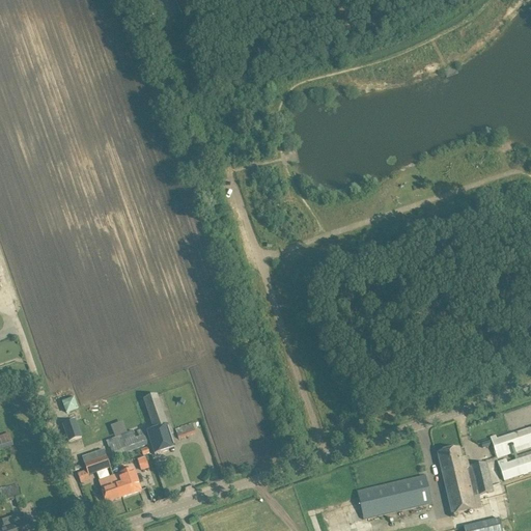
[(456,64),(442,70),(446,81),(460,76),(456,64)]
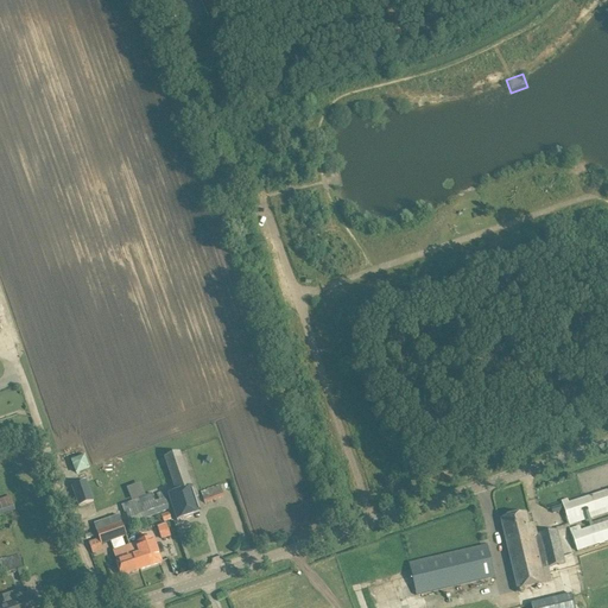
[(184,489),(190,487),(178,453),(164,457),(176,492),(184,489)]
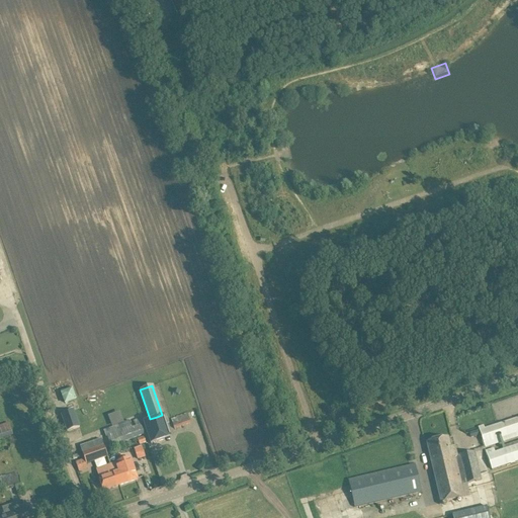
[(65,405),(76,401),(72,389),(61,394),(65,405)]
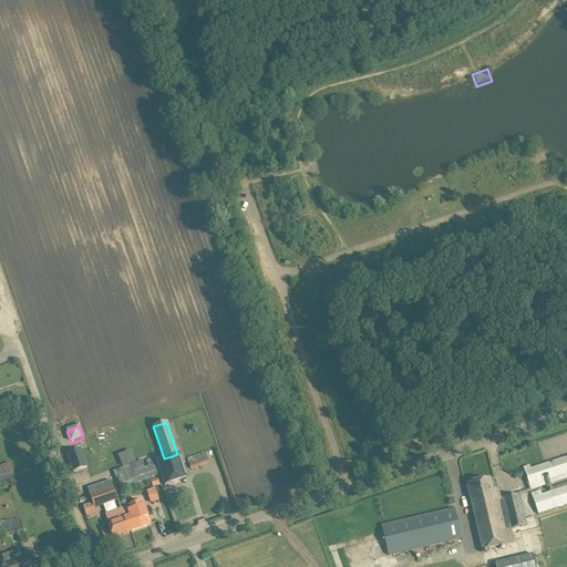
[(86,470),(81,452),(66,456),(72,474),(86,470)]
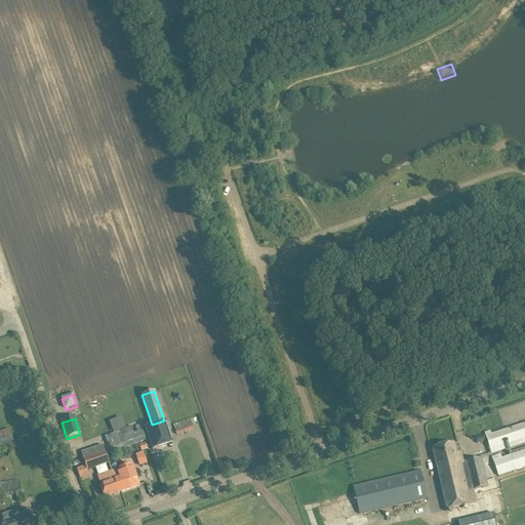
[(176,436),(193,430),(190,419),(173,426),(176,436)]
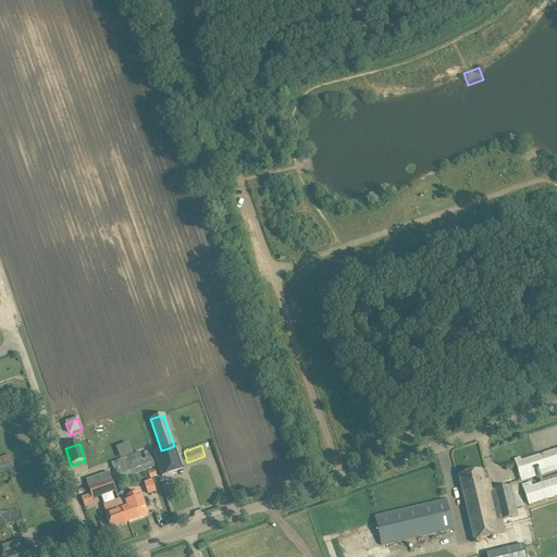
[(176,472),(169,448),(161,450),(155,454),(162,478),(176,472)]
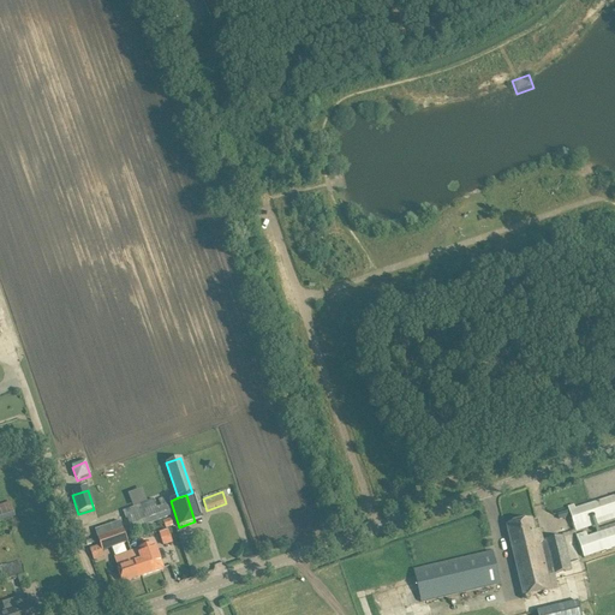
[(614,496),(575,509),(574,506),(568,508),(575,532),(614,518),(614,496)]
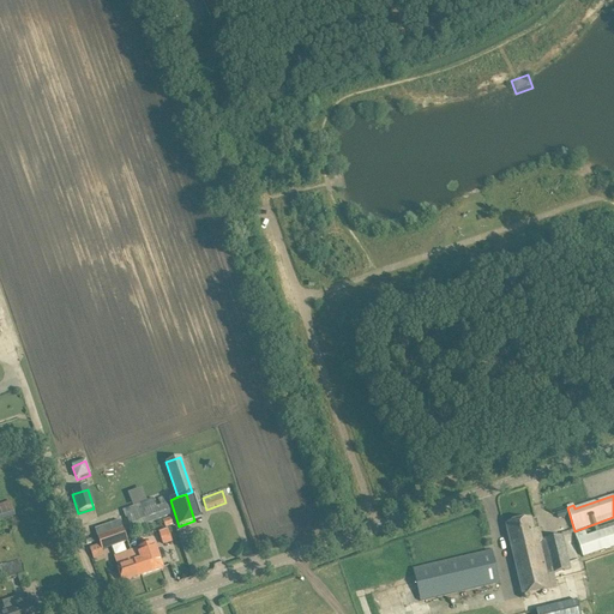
[(154,499),(125,510),(122,511),(126,519),(127,518),(132,530),(161,518),(162,519),(172,516),(164,497),(157,499),(158,500),(155,503),(154,499)]
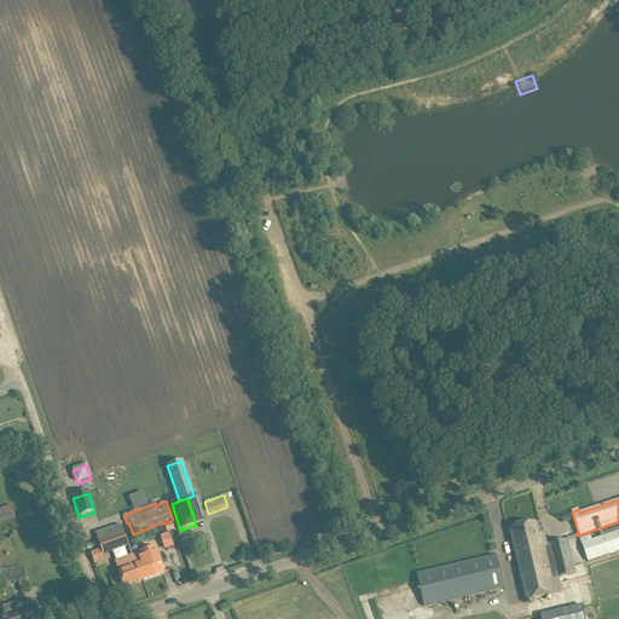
[(10,505),(0,509),(0,525),(15,520),(10,505)]
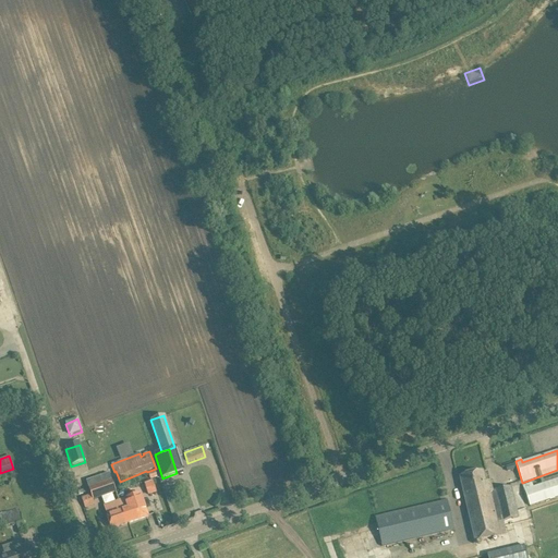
[(155,472),(147,474),(150,481),(157,477),(155,472)]
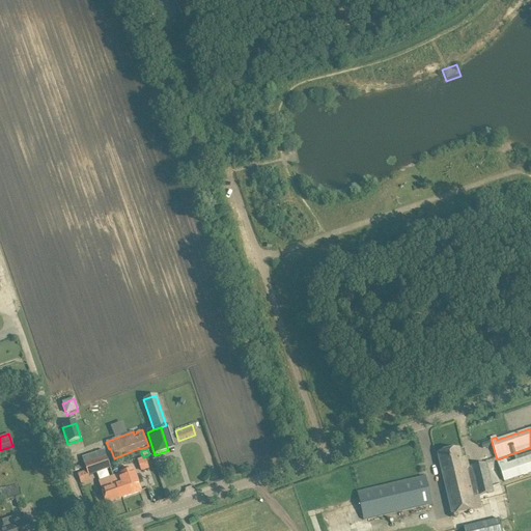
[(458,450),(438,454),(436,455),(450,515),(481,508),(479,496),(493,493),(486,464),(469,468),(468,464),(462,465),(458,450)]
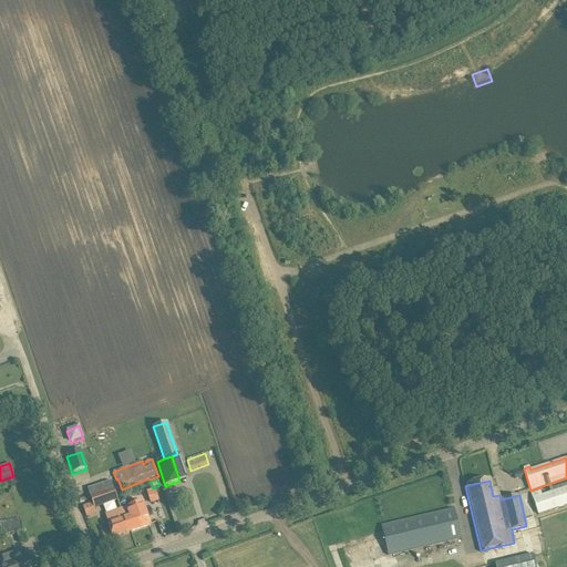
[(80,503),(91,498),(94,508),(117,501),(112,483),(89,491),(90,496),(79,501),(80,503)]
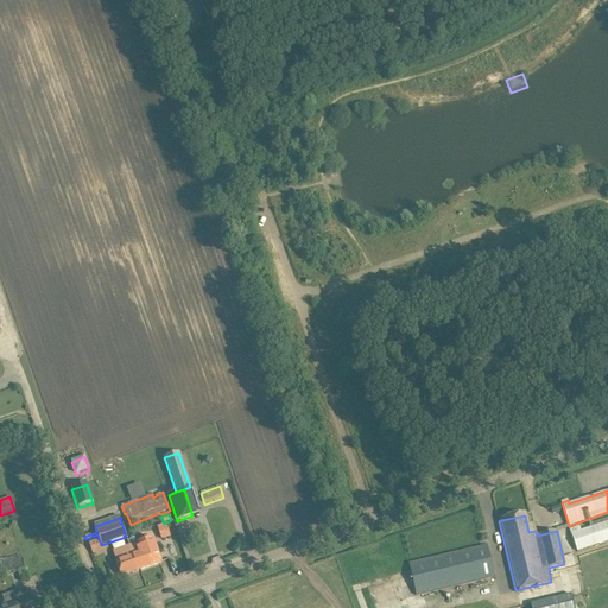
[(607,521),(578,532),(577,527),(570,530),(577,552),(607,542),(607,521)]
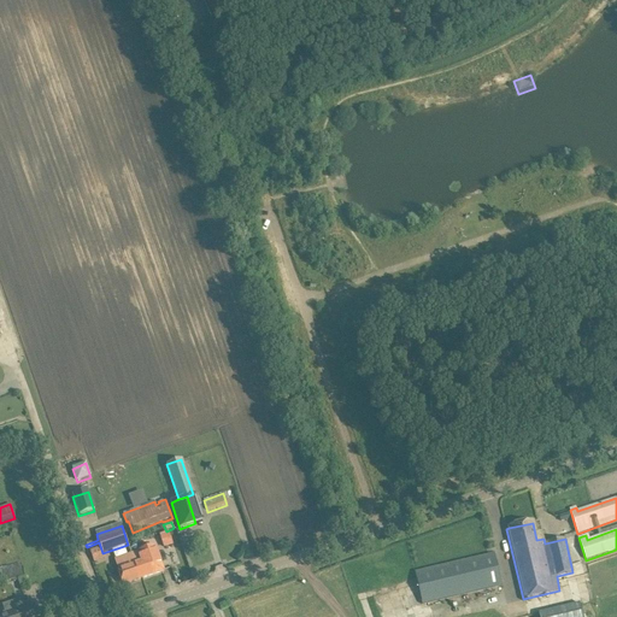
[(159,535),(164,548),(174,545),(169,533),(159,535)]
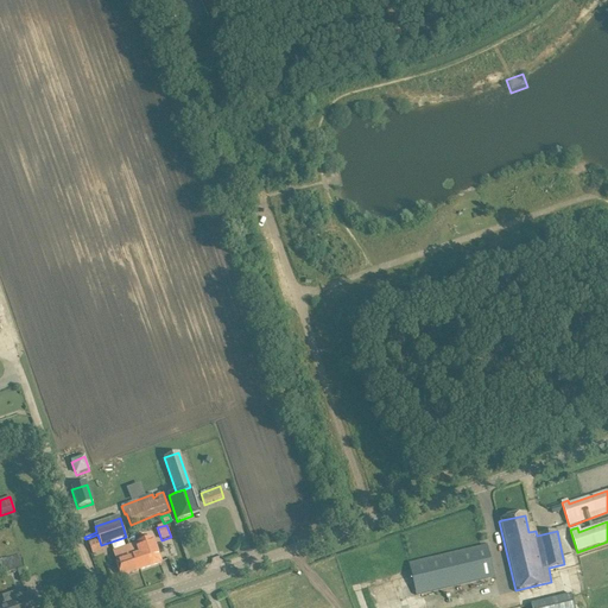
[(121,577),(140,570),(162,563),(158,551),(153,538),(130,546),(113,552),(115,559),(121,577)]
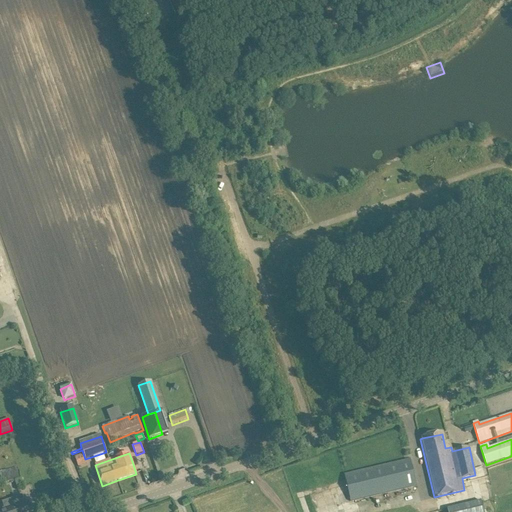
[(404,461),(344,475),(351,501),(416,486),(410,460),(409,455),(403,456),(404,461)]
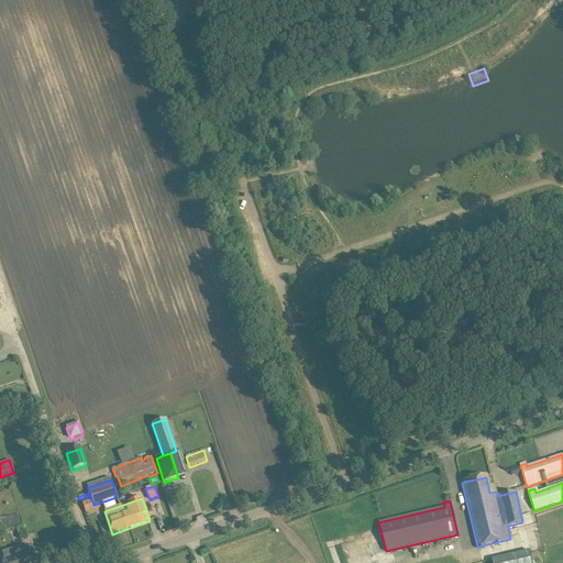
[(18,514),(0,517),(0,518),(3,531),(14,529),(18,539),(26,537),(23,527),(21,517),(18,518),(18,514)]
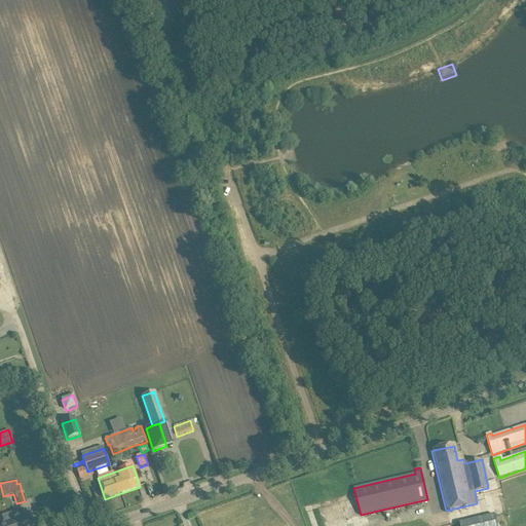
[(25,515),(23,509),(2,516),(4,522),(0,523),(0,525),(28,525),(25,515)]
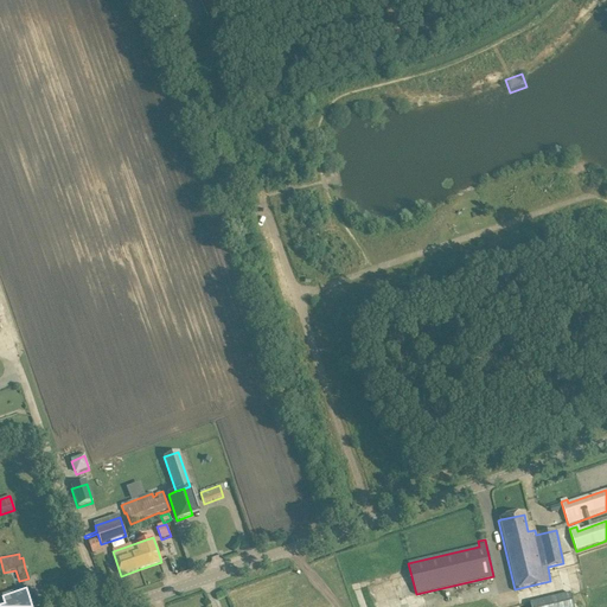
[(529,606),(573,606),(570,593),(529,602),(529,606)]
